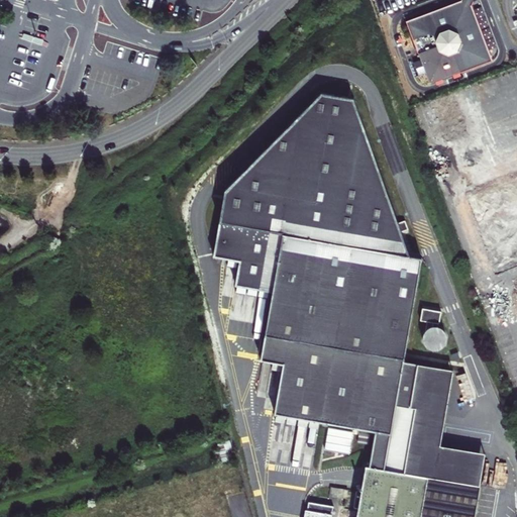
[(461,0),(460,4),(406,23),(420,62),(412,65),(417,78),(425,75),(429,86),(434,84),(436,83),(436,85),(439,84),(439,82),(454,77),(455,78),(457,77),(457,75),(458,75),(468,72),(466,67),(471,65),(473,70),(490,64),(489,61),(485,47),(482,48),(472,20),(475,19),(470,9),(473,3),(475,4),(475,3),(469,0),(461,0)]
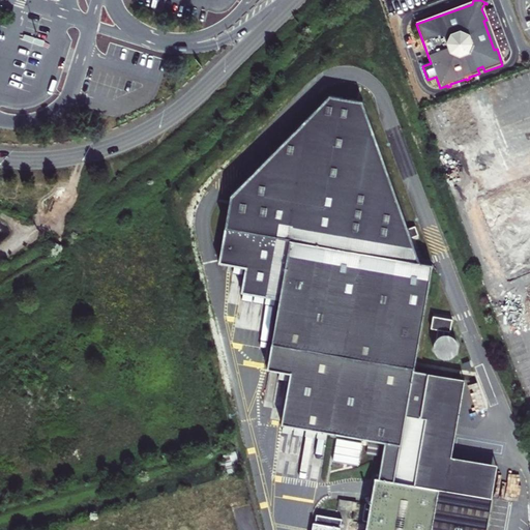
[(497,49),(487,20),(483,21),(494,50),(497,49)]
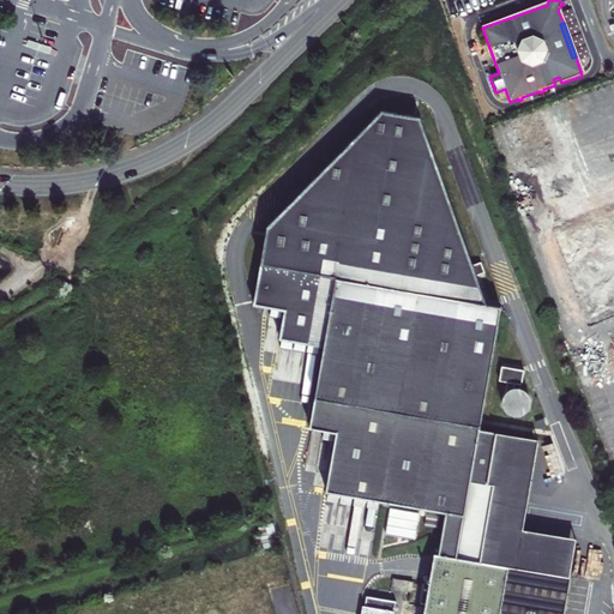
[(53,47),(28,40),(25,46),(52,54),(53,47)]
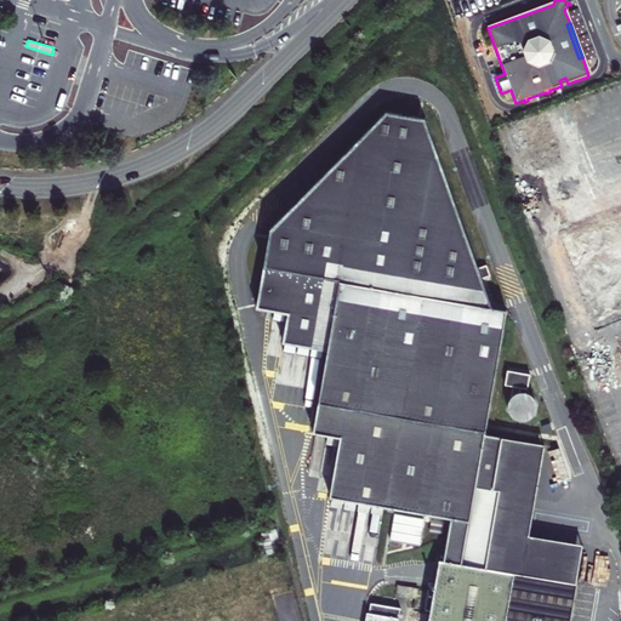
[(495,78),(486,80),(493,97),(501,93),(495,78)]
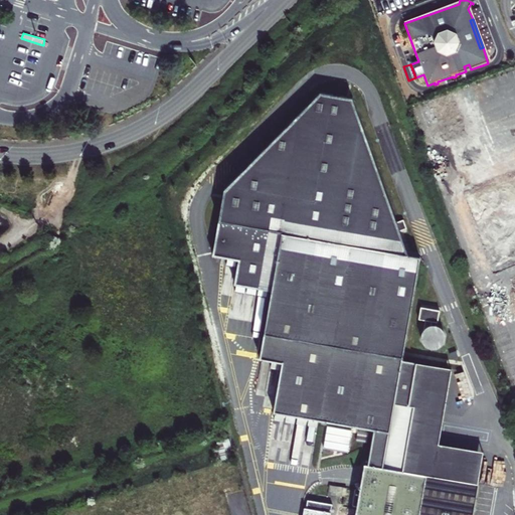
[(457,74),(456,74),(456,76),(454,77),(453,76),(438,81),(438,83),(435,84),(435,82),(433,83),(434,89),(459,79),(457,74)]
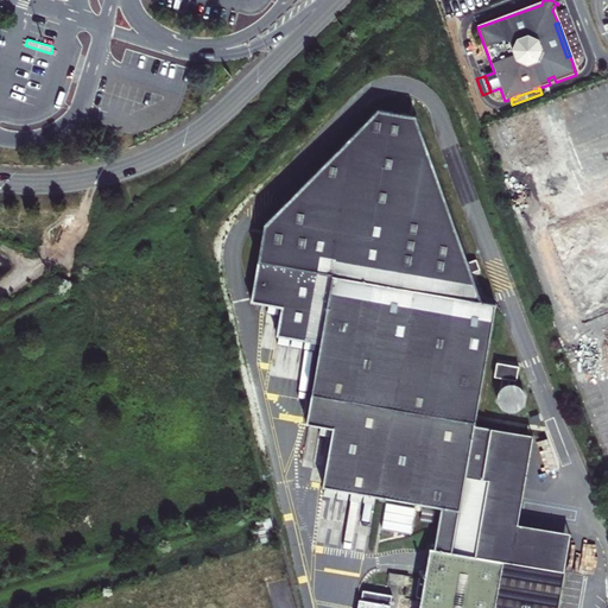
[(337,277),(485,303),(418,116),(379,108),(264,226),(251,303),(283,310),(278,335),(323,344),(337,277)]
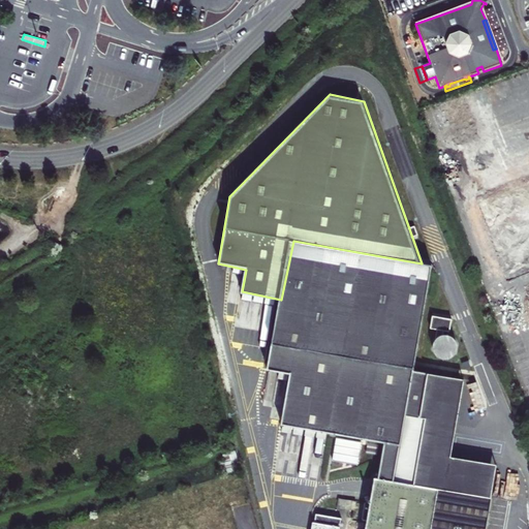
[(462,99),(440,107),(454,147),(476,138),(472,127),(477,125),(467,98),(463,100),(462,99)]
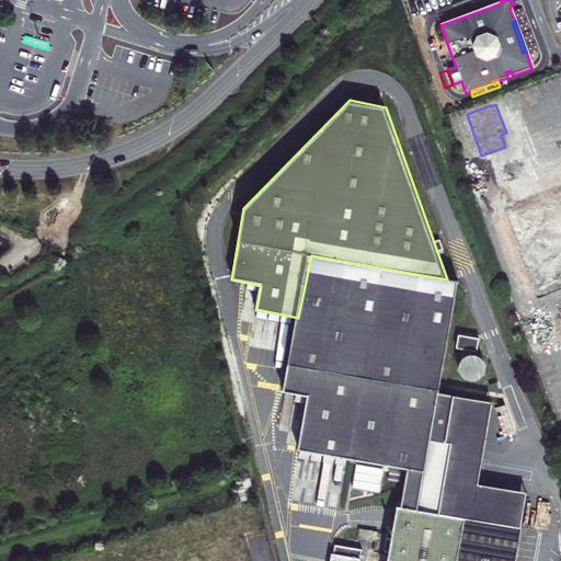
[(542,205),(556,201),(552,191),(539,196),(542,205)]
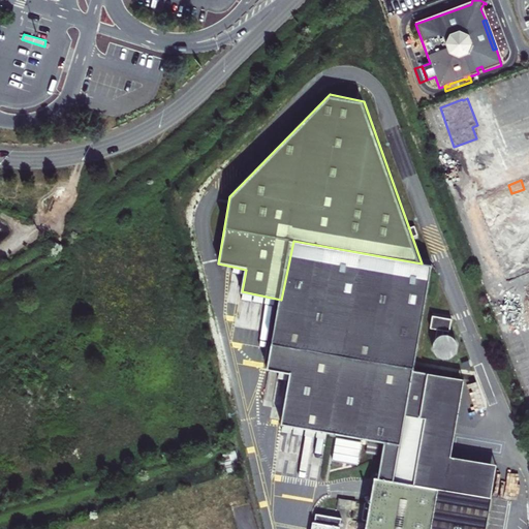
[(384,442),(378,478),(375,477),(365,528),(485,528),(491,497),(416,485),(412,484),(424,419),(418,418),(427,374),(413,371),(432,266),(422,263),(293,241),(281,300),(267,369),(279,371),(289,373),(291,373),(282,425),(284,425),(293,426),(296,427),(305,429),(307,429),(316,430),(318,431),(328,432),(384,442)]
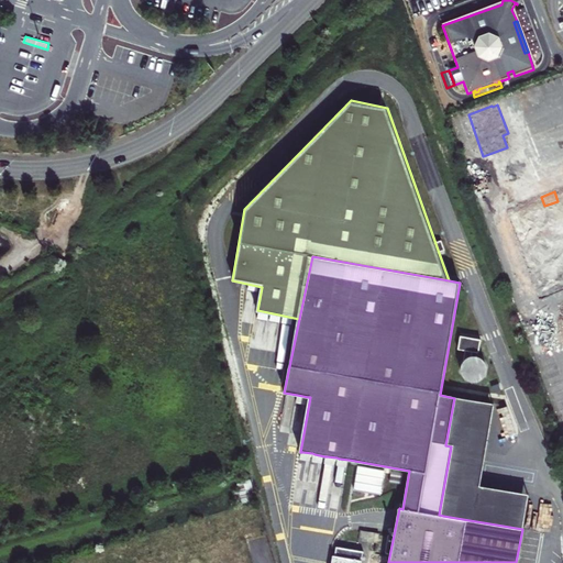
[(481,341),(460,337),(457,351),(478,354),(481,341)]
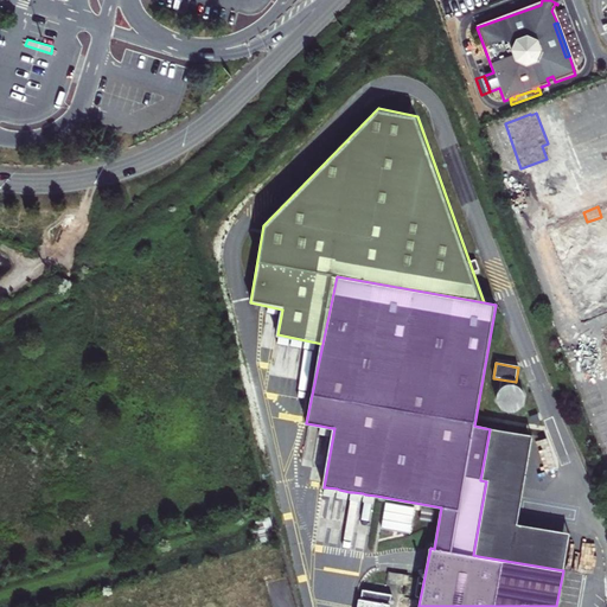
[(500,408),(504,411),(508,413),(512,413),(517,411),(521,409),(523,406),(524,401),(524,397),(523,393),(521,389),(516,387),(512,385),(508,385),(503,388),(499,390),(497,395),(497,400),(498,404),(500,408)]
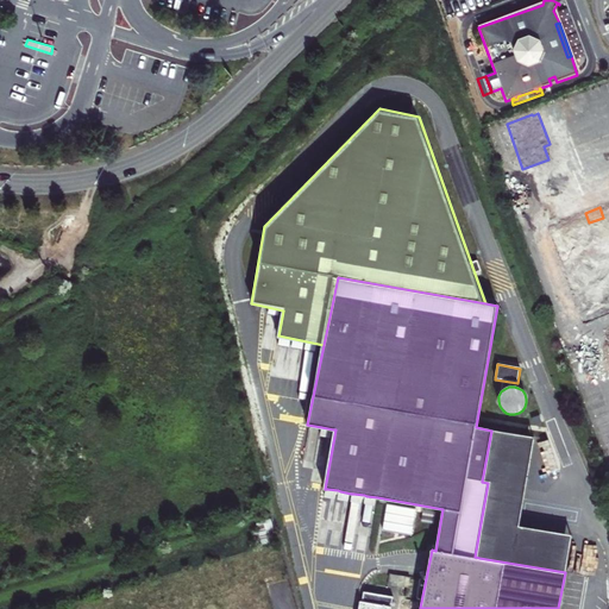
[(535,437),(491,431),(482,482),(488,483),(493,484),(479,558),(565,572),(573,535),(521,526),(535,437)]
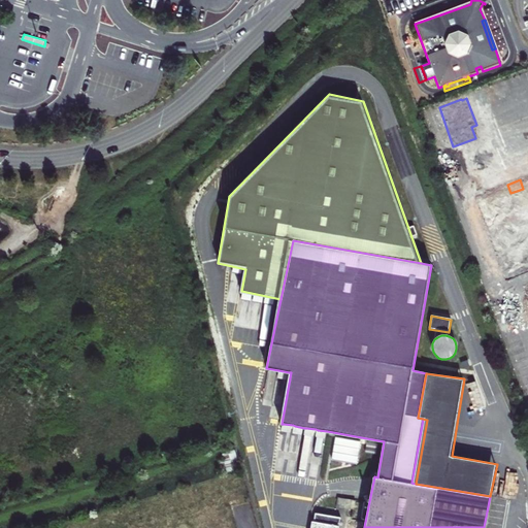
[(427,420),(423,419),(411,483),(416,484),(427,420)]
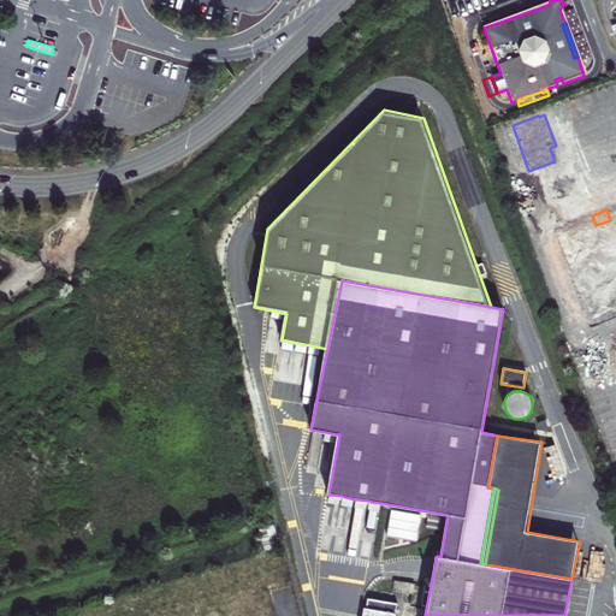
[(410,566),(420,515),(394,510),(384,561),(410,566)]
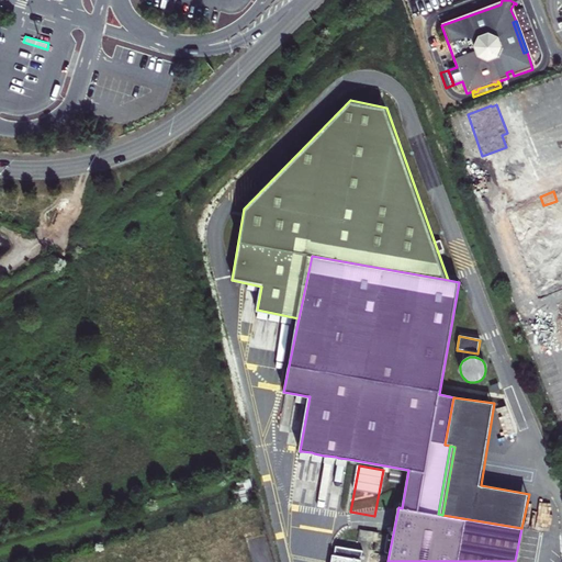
[(335,546),(334,554),(332,554),(330,561),(360,561),(362,551),(335,546)]
